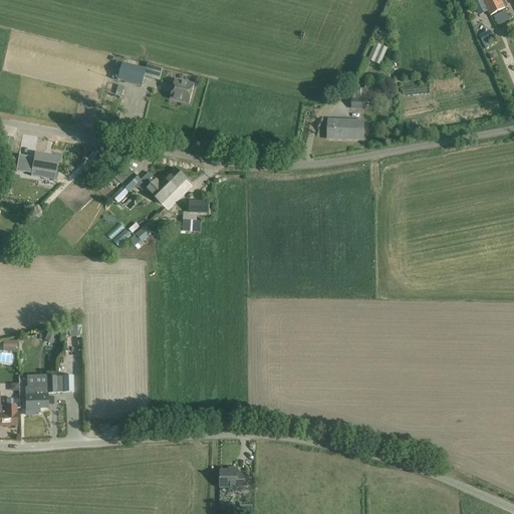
[(504,7),(500,0),(481,0),(490,15),(504,7)]
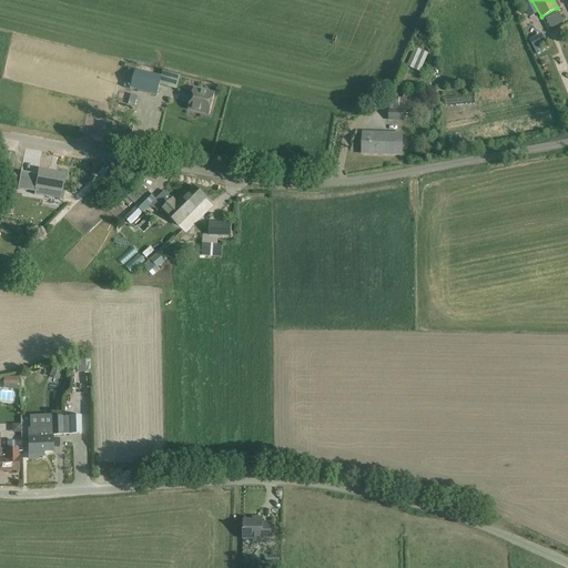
[(419,72),(427,53),(414,48),(405,67),(419,72)]
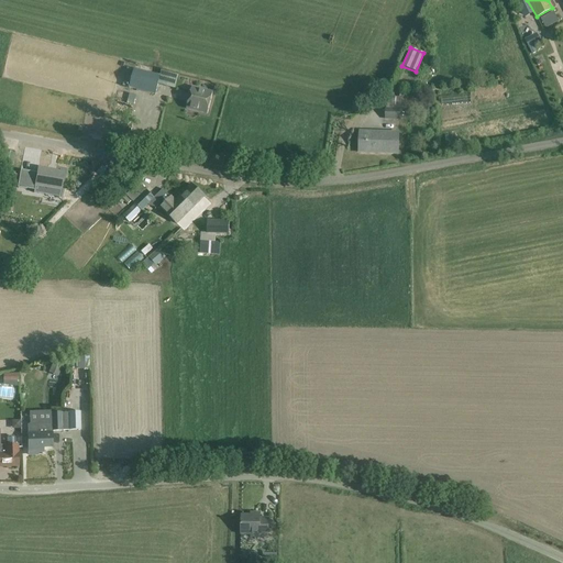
[(161,77),(134,70),(130,88),(155,95),(161,77)]
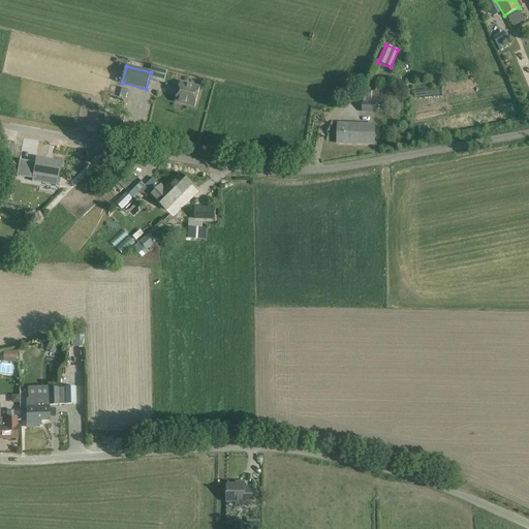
[(199,87),(180,82),(175,102),(194,107),(199,87)]
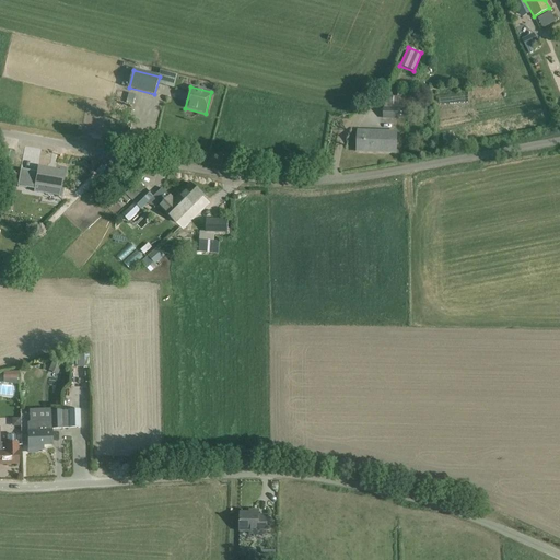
[(398,108),(383,108),(383,119),(398,119),(398,108)]
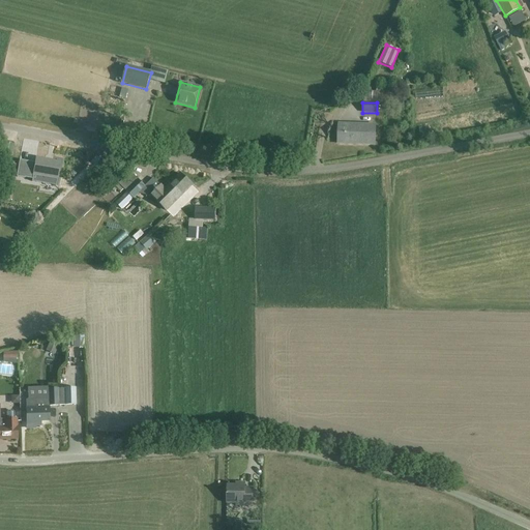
[(376,126),(339,124),(337,144),(375,145),(376,126)]
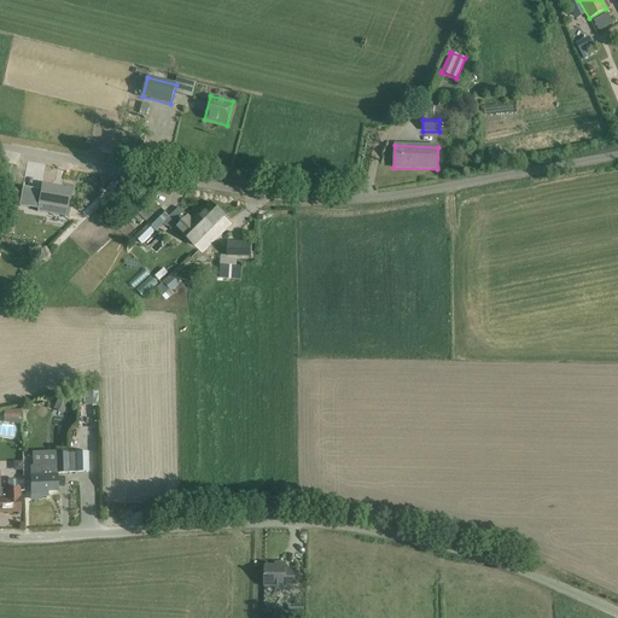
[(29,202),(29,208),(38,209),(36,213),(65,217),(66,209),(70,192),(60,190),(60,188),(41,185),(39,203),(33,202),(29,202)]
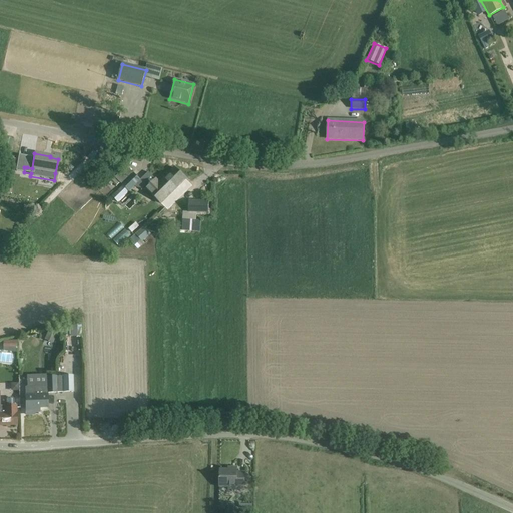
[(18,157),(16,171),(24,172),(24,167),(26,159),(25,159),(18,157)]
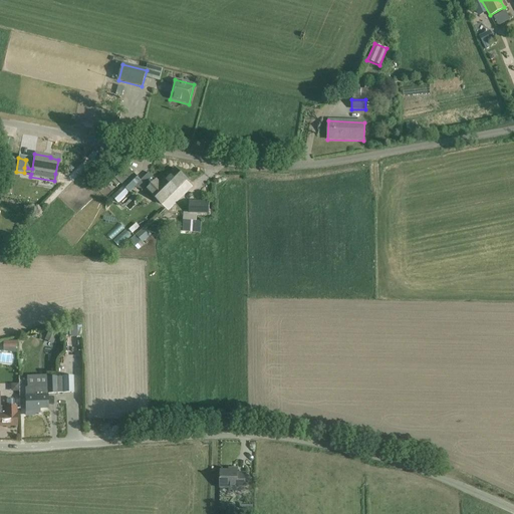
[(169,196),(170,197),(171,195),(165,190),(168,188),(162,182),(160,185),(149,174),(141,181),(126,168),(115,180),(122,186),(112,198),(118,204),(130,192),(130,193),(135,188),(136,189),(145,192),(147,190),(161,205),(169,196)]
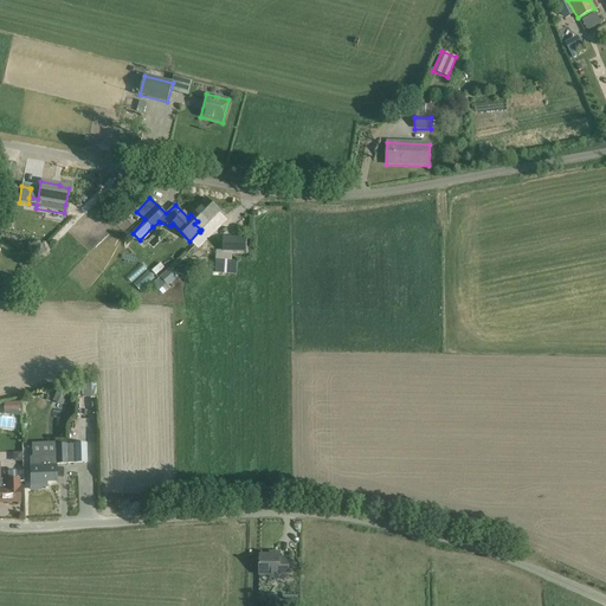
[(194,224),(201,230),(219,212),(206,199),(191,214),(198,221),(194,224)]
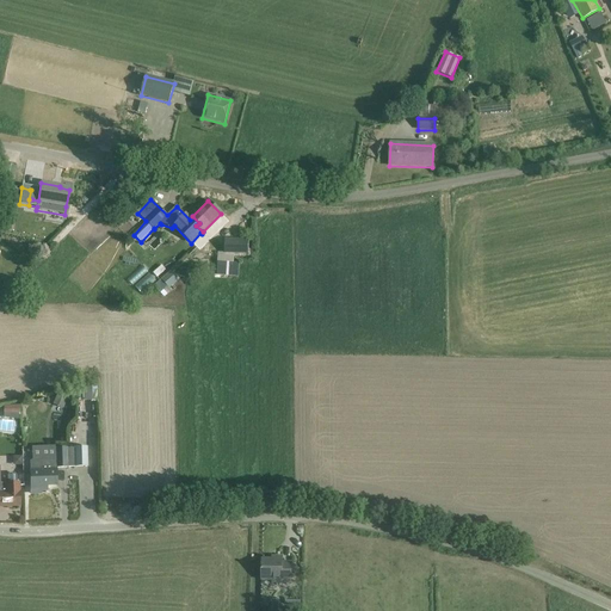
[(136,213),(133,216),(139,222),(142,218),(136,213)]
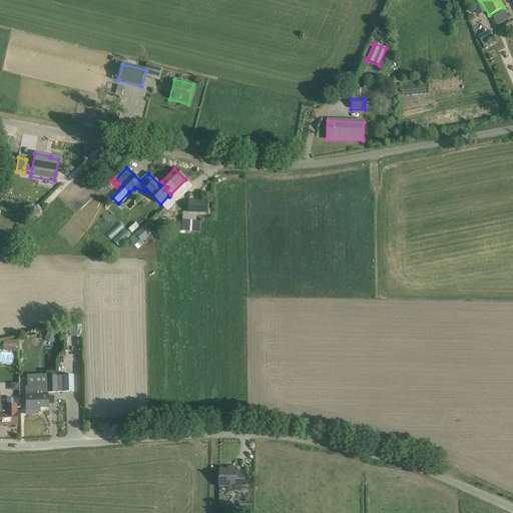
[(2,183),(1,191),(8,193),(9,185),(2,183)]
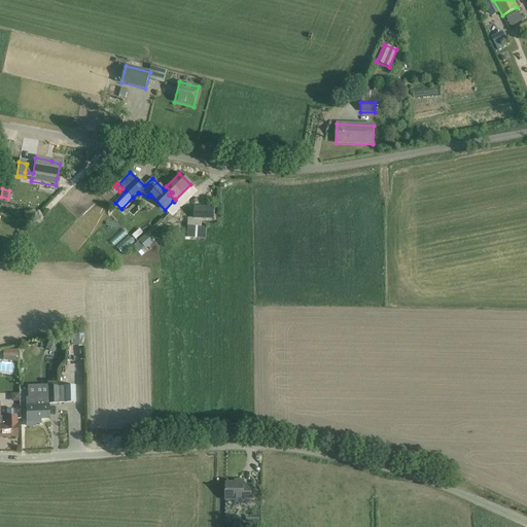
[(194,218),(214,219),(214,207),(194,207),(194,218)]
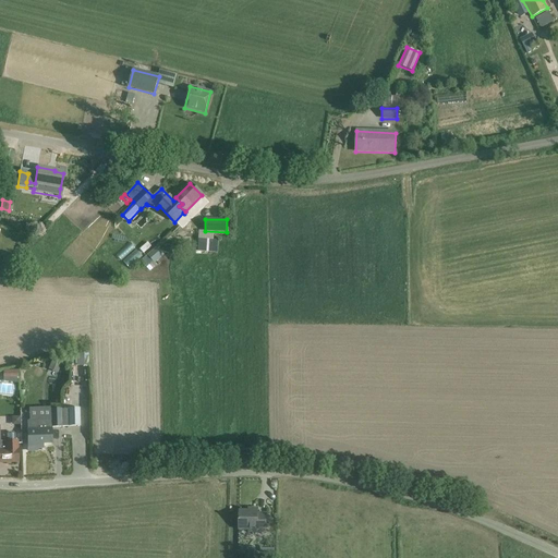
[(192,243),(192,247),(197,247),(202,247),(202,252),(217,253),(218,240),(211,240),(198,240),(198,243),(192,243)]
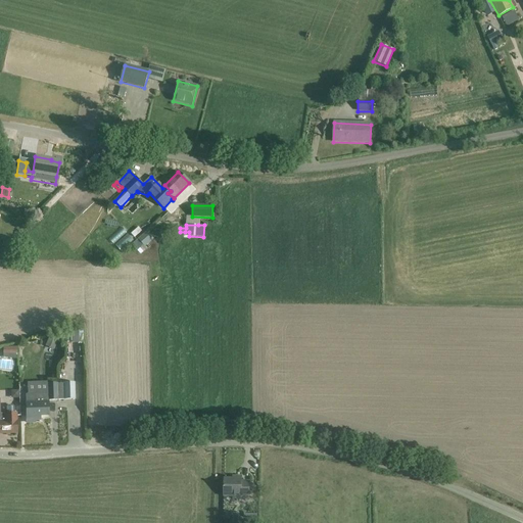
[(109,239),(113,244),(127,233),(123,228),(109,239)]
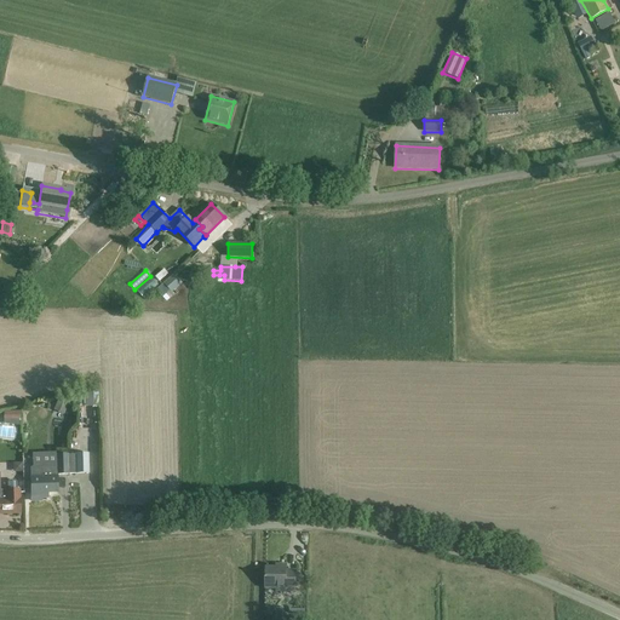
[(181,283),(172,276),(156,291),(164,298),(171,292),(172,293),(181,283)]
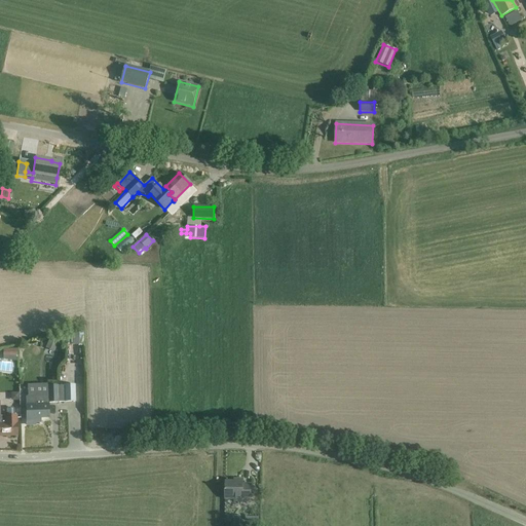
[(116,247),(121,253),(134,241),(128,235),(116,247)]
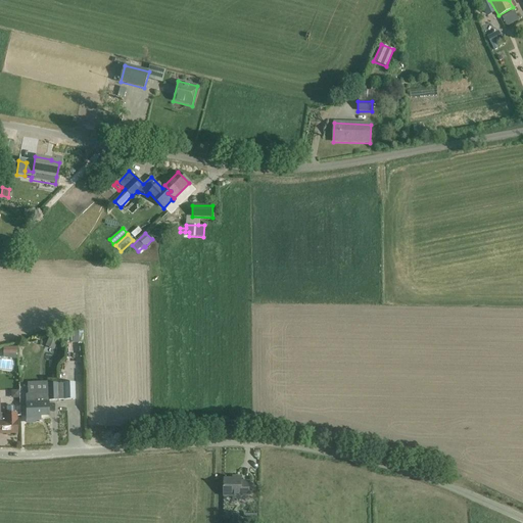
[(47,343),(55,346),(57,340),(49,337),(47,343)]
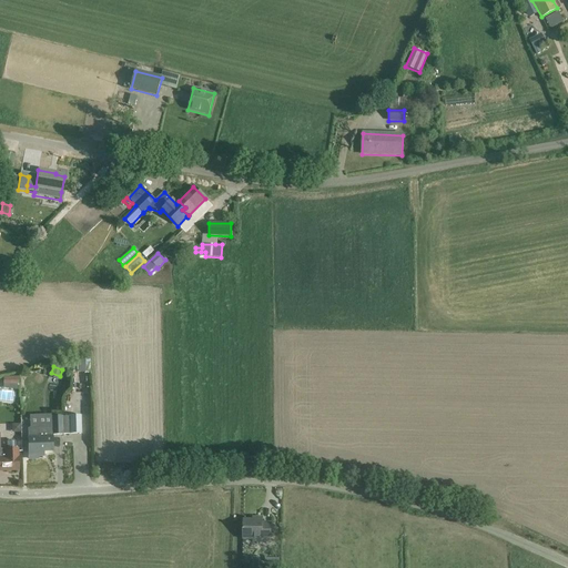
[(81,434),(81,416),(69,416),(69,417),(53,417),(50,417),(51,425),(38,425),(38,428),(28,428),(29,457),(39,457),(39,452),(52,452),(52,435),(81,434)]
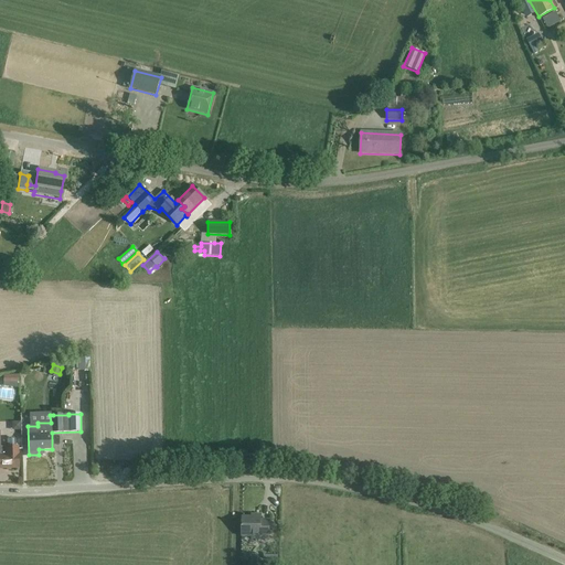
[(0,447),(0,468),(18,468),(18,447),(16,447),(16,440),(13,438),(9,438),(7,440),(7,447),(0,447)]
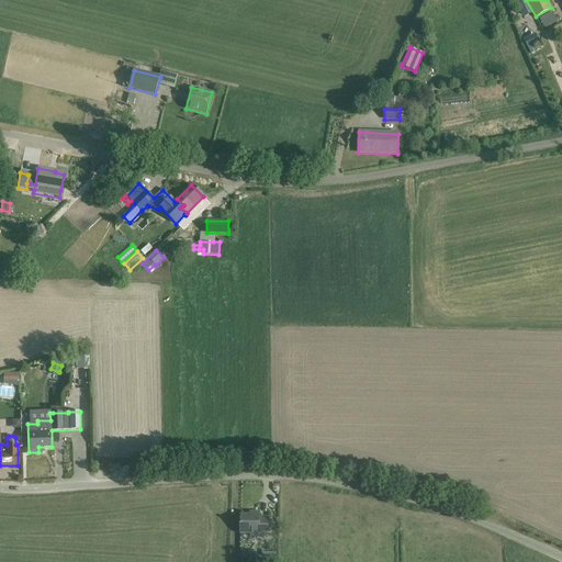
[(259,513),(250,513),(250,515),(240,515),(240,534),(258,535),(258,537),(268,537),(268,518),(259,517),(259,513)]
